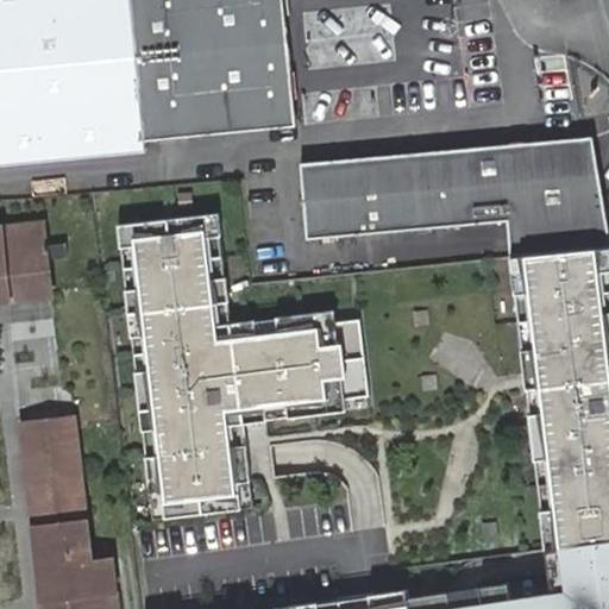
[(0,0),(0,165),(146,151),(144,129),(295,115),(292,74),(284,11),(283,0),(0,0)]
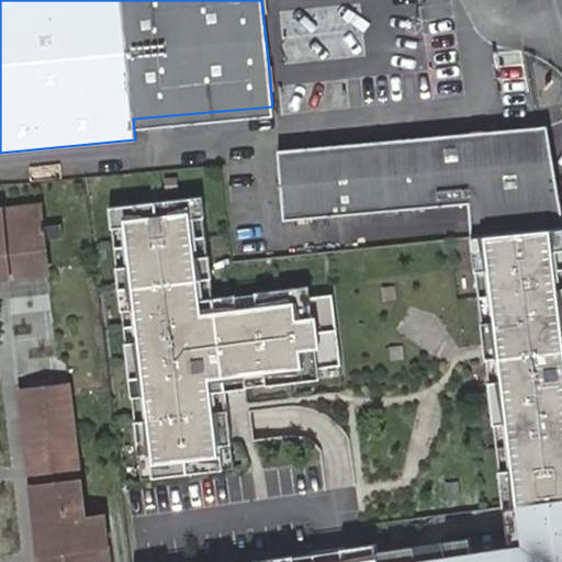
[(469,210),(473,238),(561,228),(561,212),(551,133),(279,159),(285,228),(469,210)]
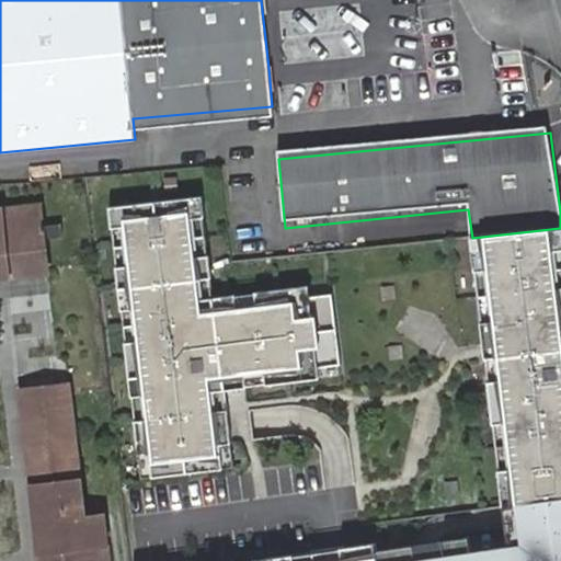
[(201,198),(107,208),(139,478),(231,467),(222,388),(342,375),(331,283),(213,296),(201,198)]
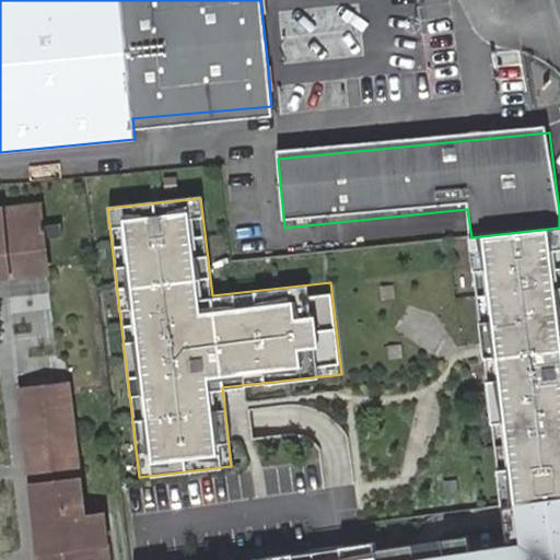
[(39,206),(0,209),(8,278),(47,272),(43,238),(42,226),(39,206)]
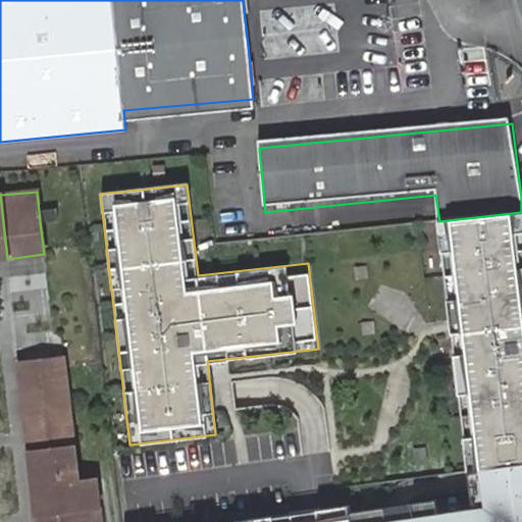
[(58,209),(39,211),(40,222),(59,221),(58,209)]
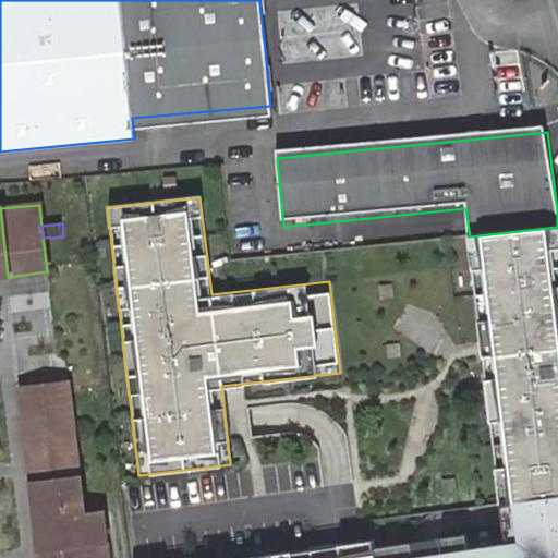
[(557,557),(557,227),(470,237),(501,504),(504,504),(509,543),(471,548),(469,533),(376,546),(376,541),(330,546),(251,557),(557,557)]
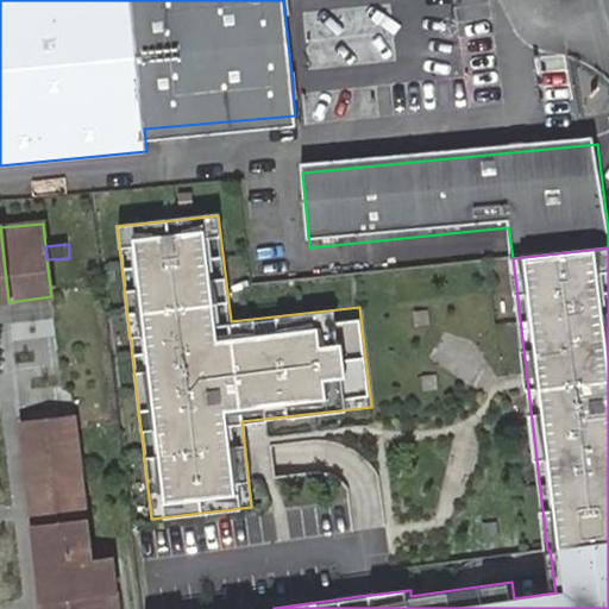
[(20,424),(42,601),(117,591),(113,559),(92,562),(74,418),(20,424)]
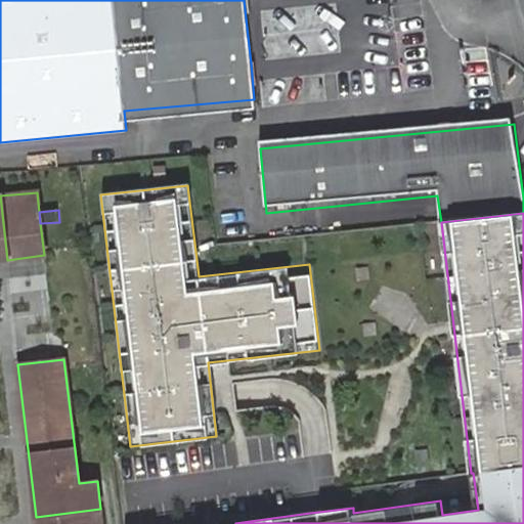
[(101,523),(100,509),(36,517),(36,523),(101,523)]
